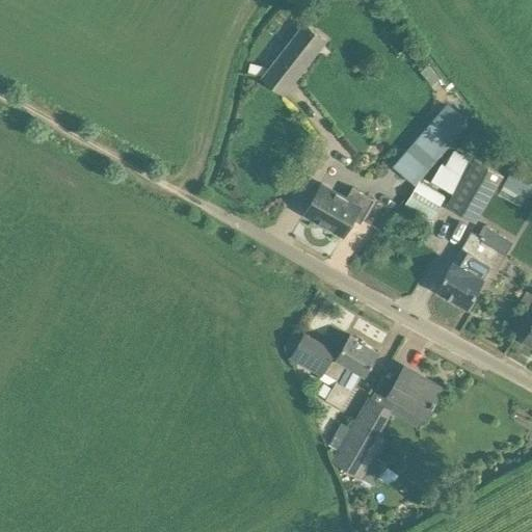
[(284,92),(326,38),(306,22),(263,76),(284,92)]
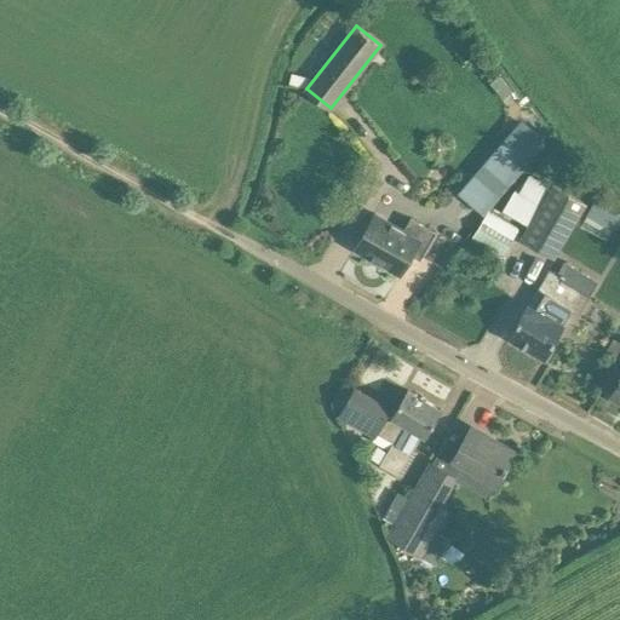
[(546,141),(520,119),(472,174),(499,196),(546,141)]
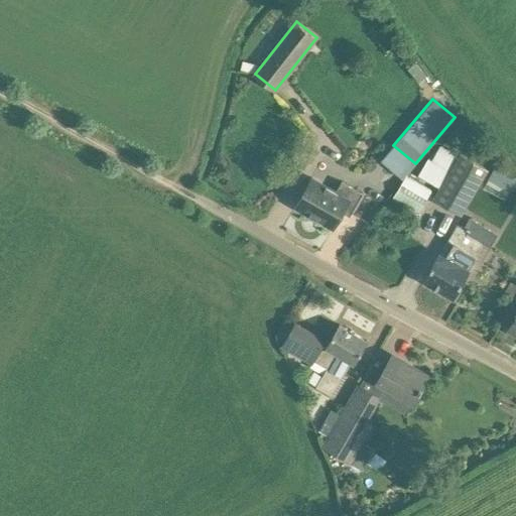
[(335,140),(346,151),(369,127),(383,112),(372,102),(358,116),(335,140)]
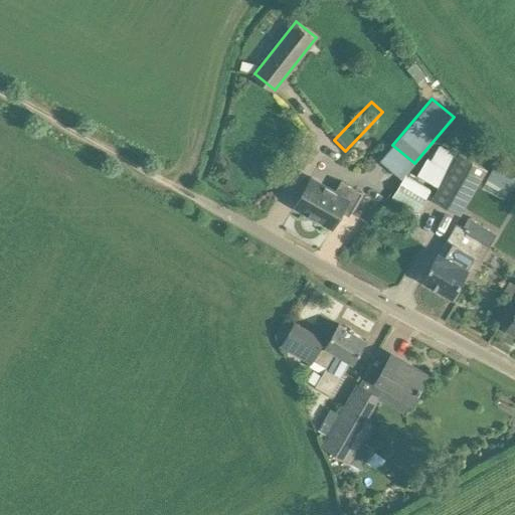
[(460,214),(486,169),(441,144),(432,158),(428,156),(417,174),(439,187),(433,199),(460,214)]
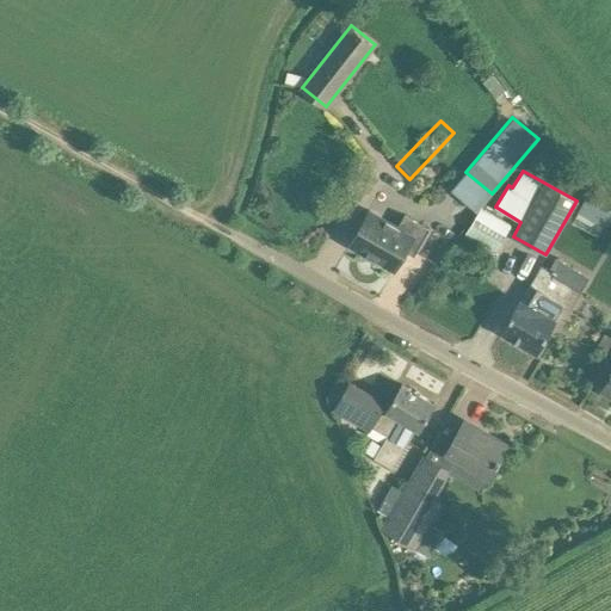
[(572,222),(597,236),(610,211),(610,210),(587,196),(572,222)]
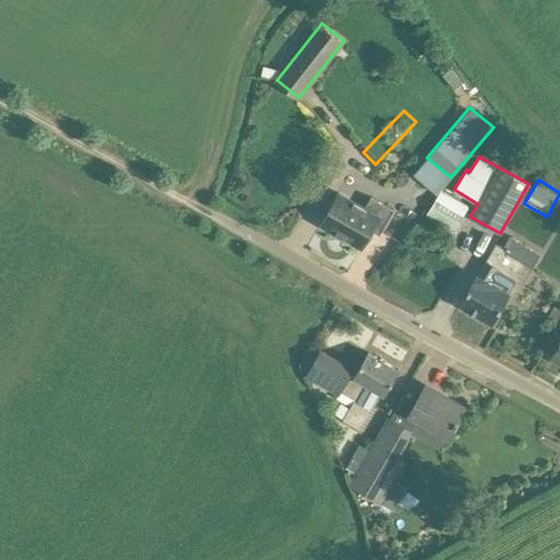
[(454,229),(468,206),(443,190),(429,213),(454,229)]
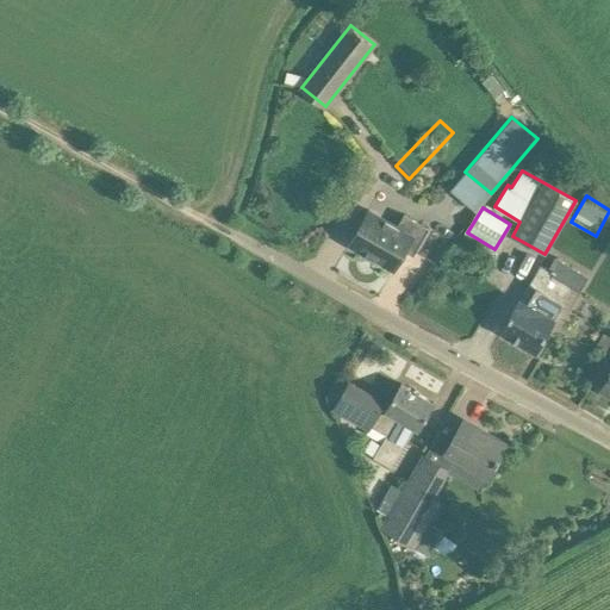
[(414,255),(429,228),(404,213),(397,226),(368,210),(349,242),(394,268),(405,250),(414,255)]
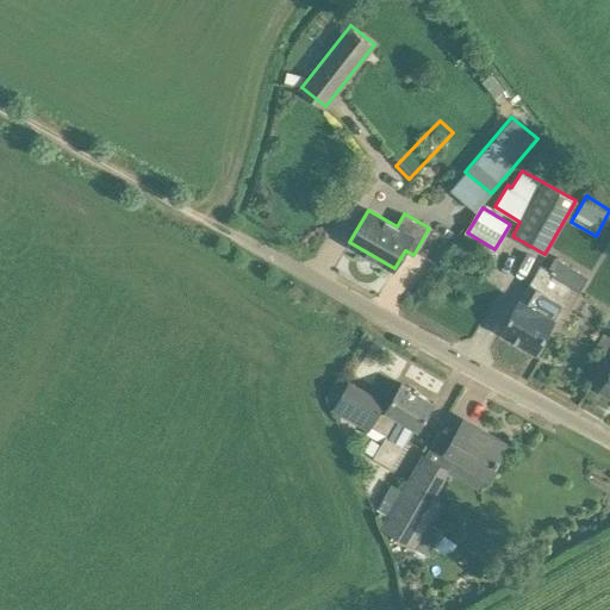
[(514,310),(502,330),(536,352),(554,321),(562,305),(568,309),(589,277),(555,256),(548,269),(541,265),(514,310)]
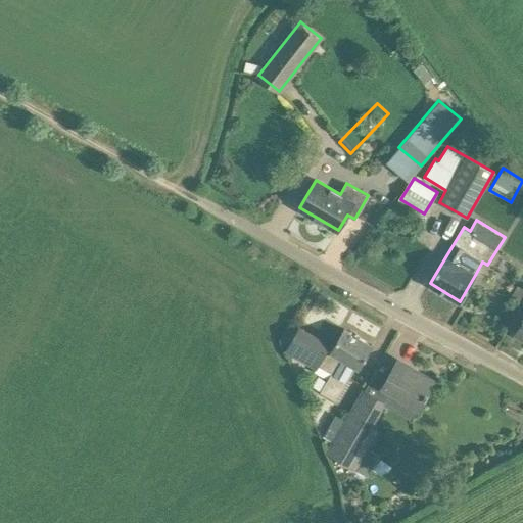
[(299,329),(285,353),(316,371),(318,367),(330,375),(321,391),(336,400),(359,363),(362,365),(373,345),(343,328),(332,347),(331,349),(328,347),(329,345),(299,329)]
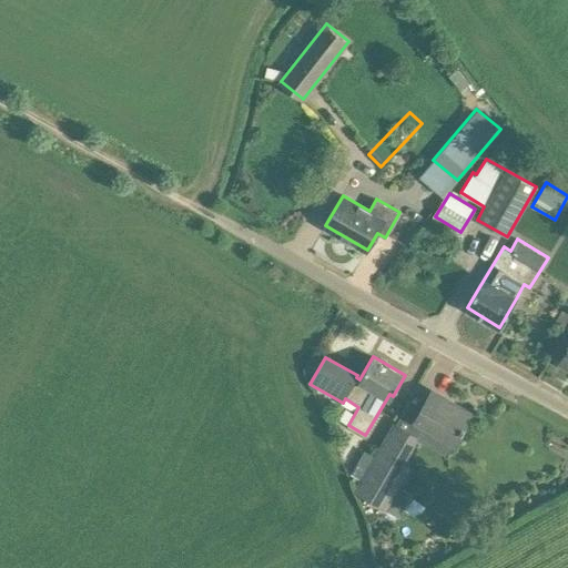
[(433,391),(432,391),(415,419),(455,442),(472,414),(449,401),(447,405),(430,395),(433,391)]
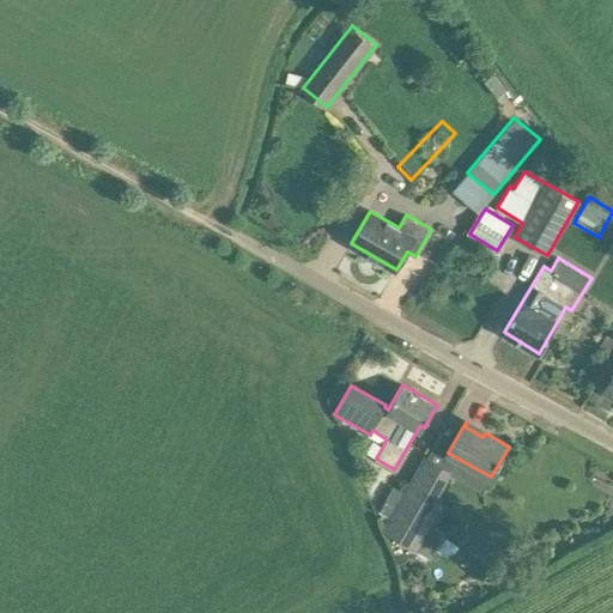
[(444,503),(435,498),(450,472),(426,459),(410,487),(383,533),(414,552),(444,503)]
